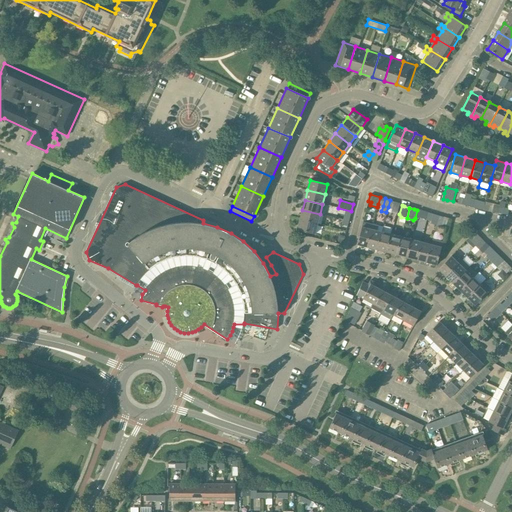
[(320,214),(302,210),(300,220),(318,224),(320,214)]
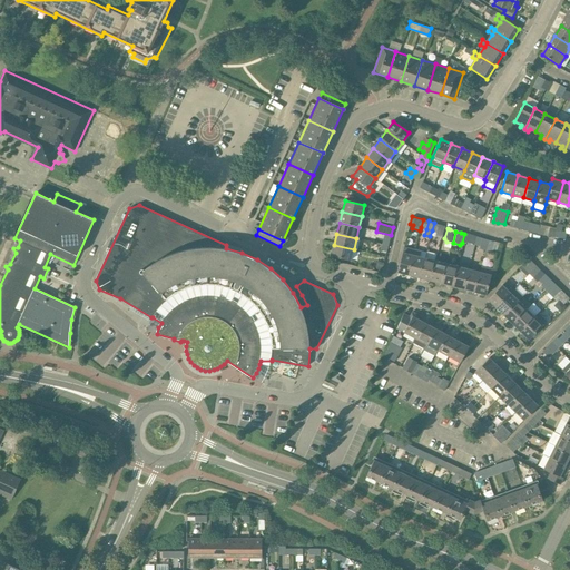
[(351,261),(354,249),(334,245),(332,256),(351,261)]
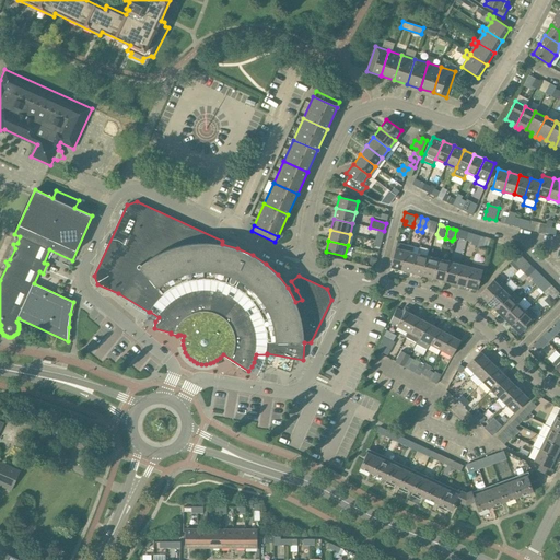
[(392,267),(403,270),(409,245),(398,243),(392,267)]
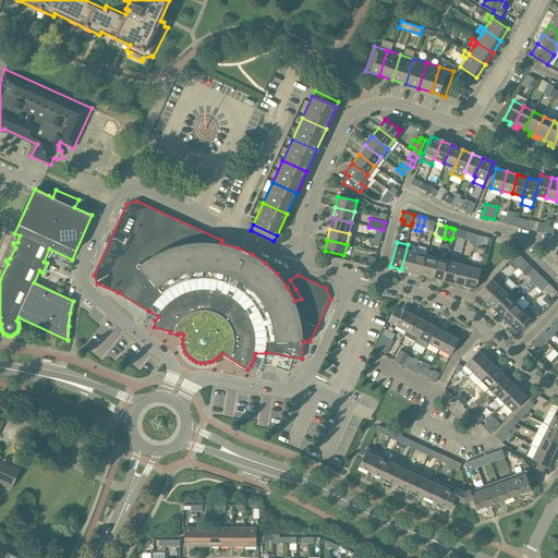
[(408,244),(401,269),(412,273),(416,253),(411,251),(413,246),(408,244)]
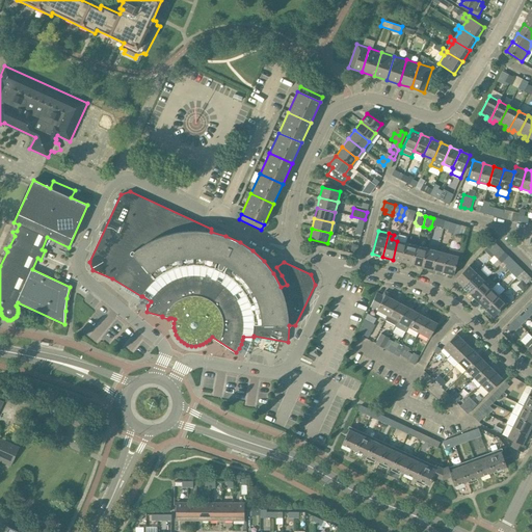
[(397,241),(393,260),(403,262),(407,243),(406,243),(407,237),(399,235),(397,241)]
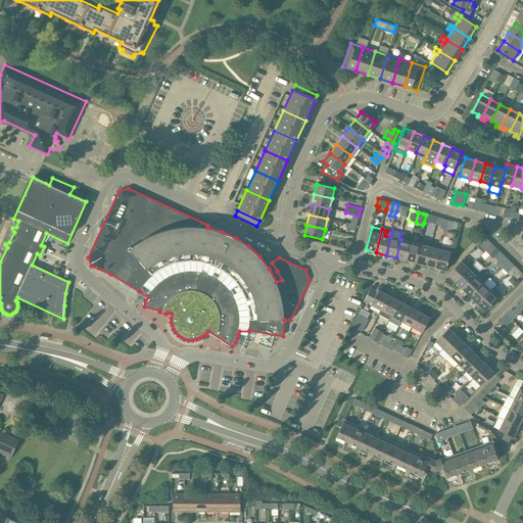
[(484,236),(478,243),(481,246),(482,247),(485,250),(492,244),(488,240),(484,236)]
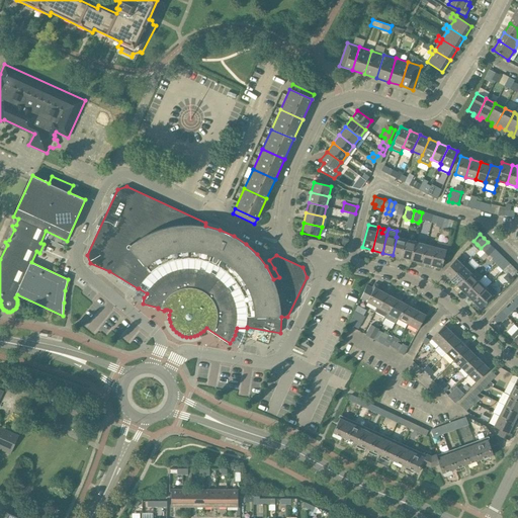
[(397,237),(393,255),(402,258),(407,240),(397,237)]
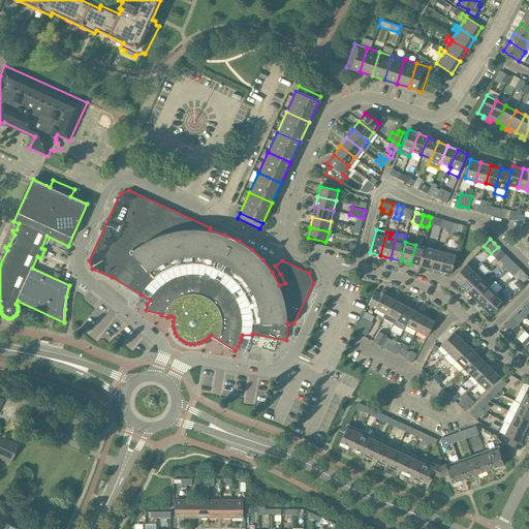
[(415,245),(410,263),(421,266),(426,247),(415,245)]
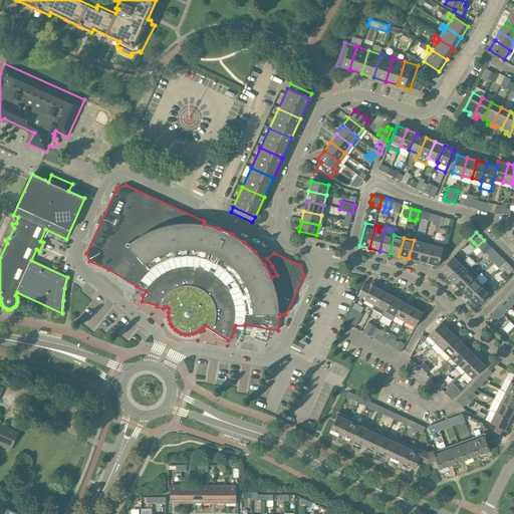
[(414,240),(409,258),(419,261),(424,243),(414,240)]
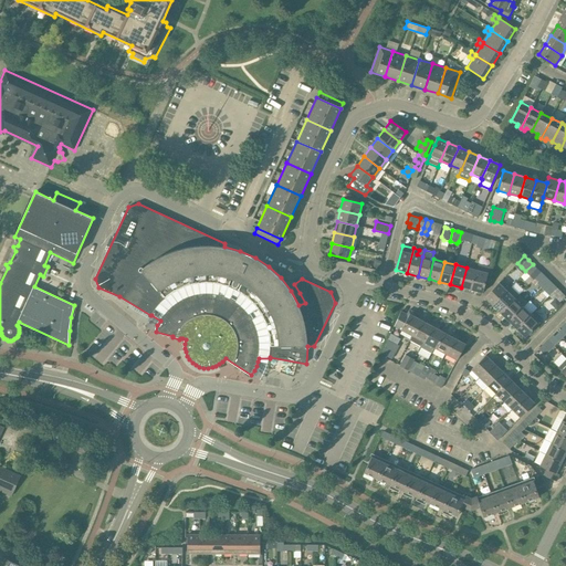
[(478,270),(472,290),(483,293),(490,268),(479,264),(477,270),(478,270)]
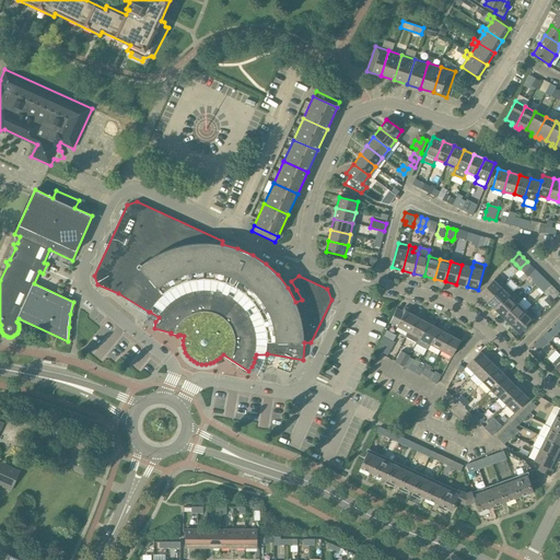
[(462,265),(456,284),(467,287),(473,267),(471,267),(462,265)]
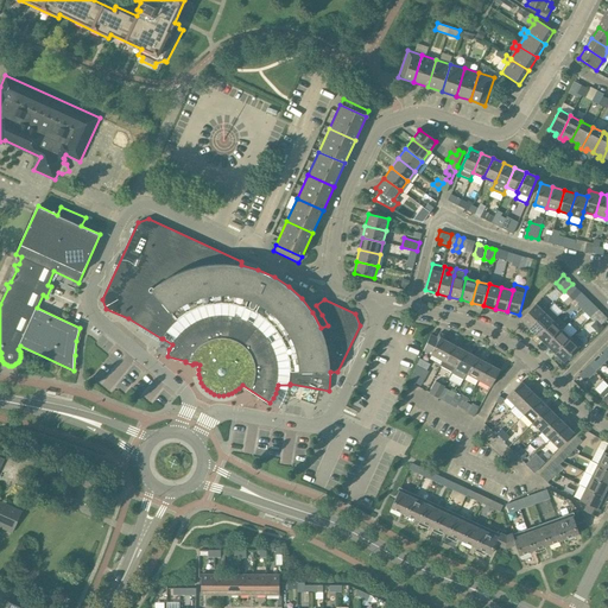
[(575,299),(580,293),(576,289),(570,295),(575,299)]
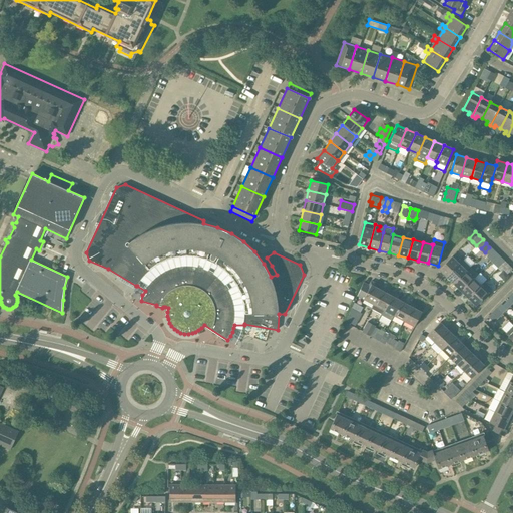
[(489,247),(485,252),(488,255),(492,250),(494,249),(491,246),(489,247)]
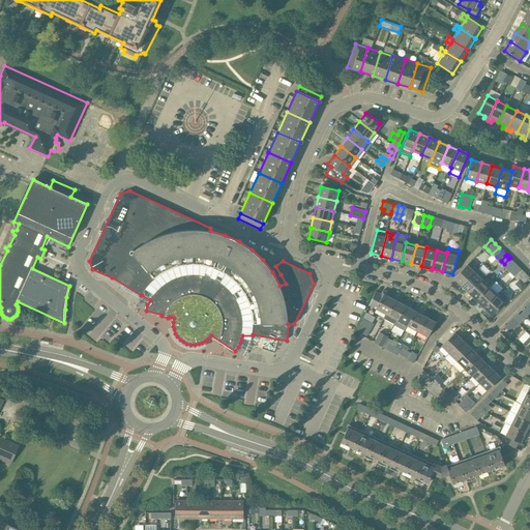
[(475,272),(472,269),(475,265),(471,261),(467,265),(453,278),(462,286),(475,272)]
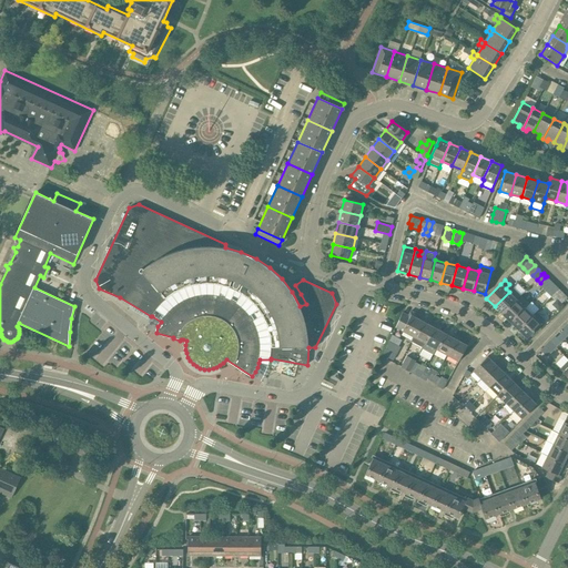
[(554,286),(549,291),(553,294),(557,290),(559,287),(555,284),(554,286)]
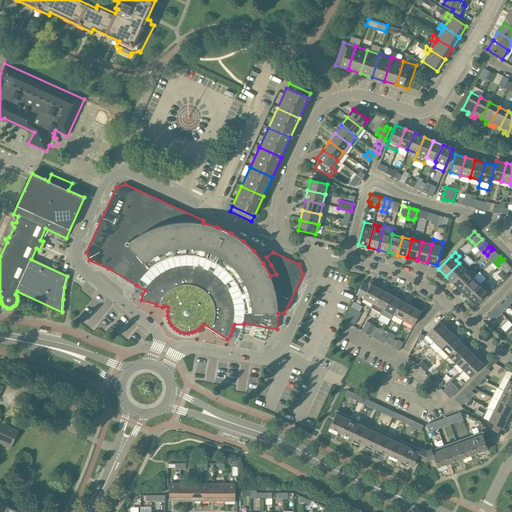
[(446,276),(453,283),(470,266),(462,259),(459,263),(446,276)]
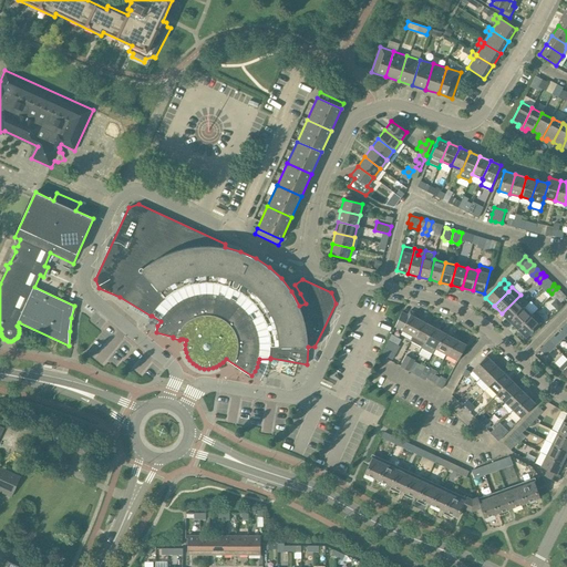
[(562,294),(556,298),(560,302),(565,298),(566,296),(563,292),(562,294)]
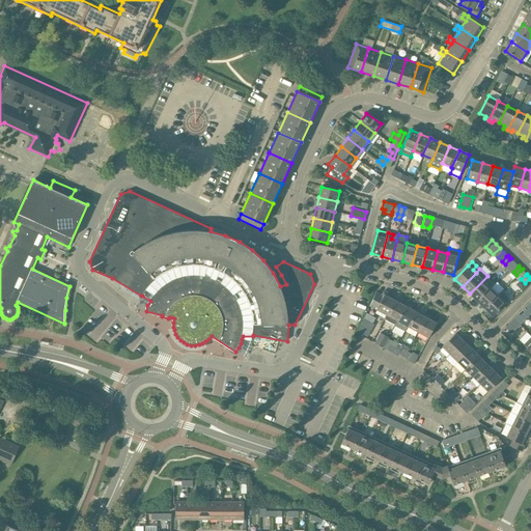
[(470,294),(477,301),(495,283),(487,276),(470,294)]
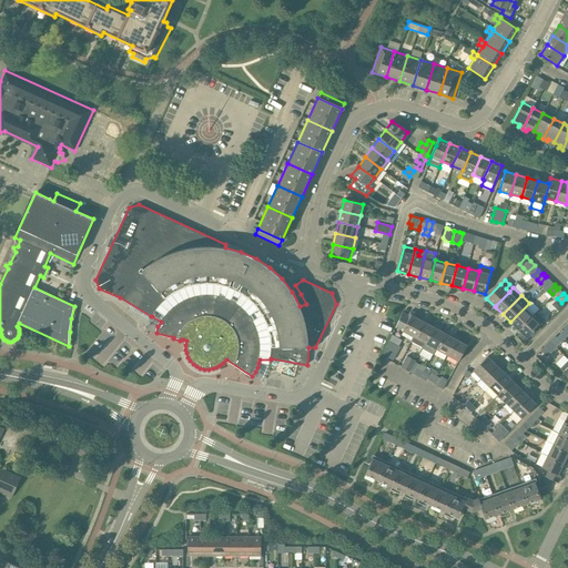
[(525,307),(510,322),(519,330),(534,315),(525,307)]
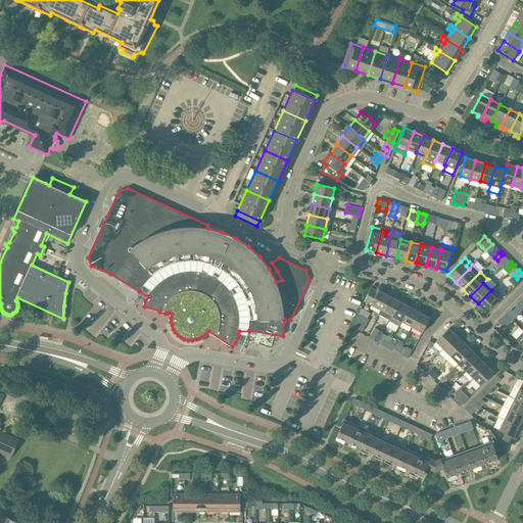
[(364,300),(381,310),(382,310),(389,295),(388,295),(382,292),(384,289),(379,286),(376,291),(371,288),(364,300)]
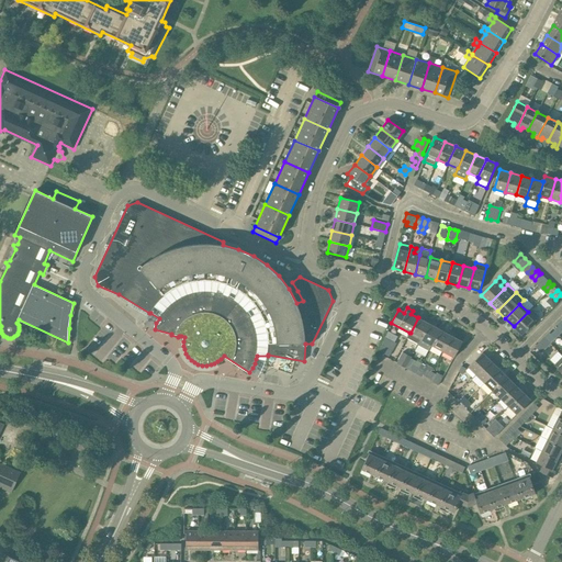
[(528,312),(514,326),(521,335),(540,316),(531,308),(528,312)]
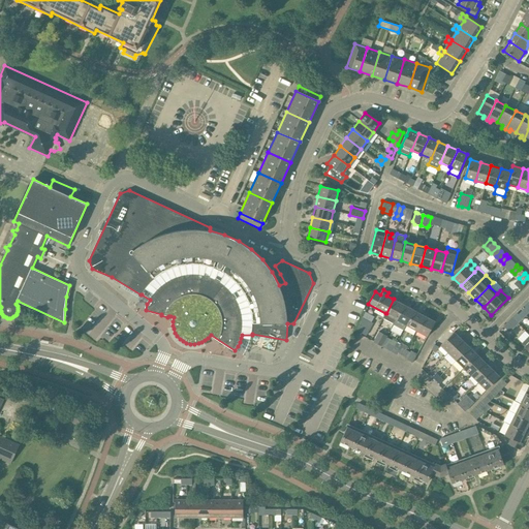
[(394,296),(393,299),(394,299),(386,313),(385,313),(383,318),(394,323),(404,305),(403,304),(398,301),(399,298),(394,296)]
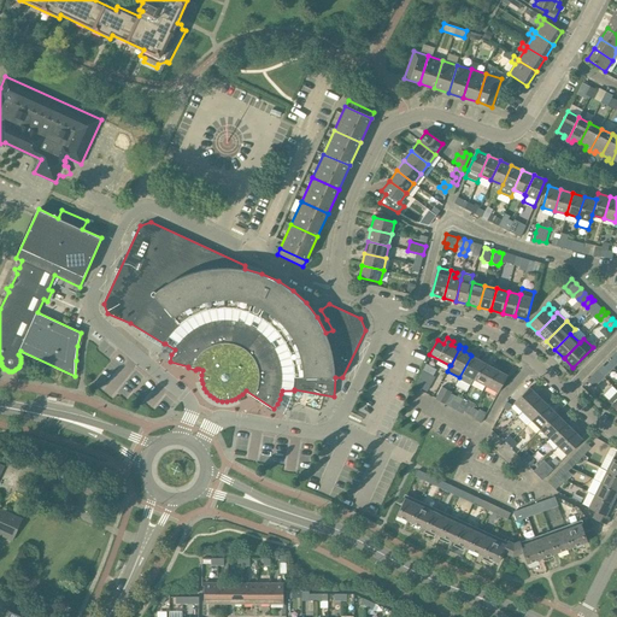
[(471,386),(475,378),(483,362),(482,360),(476,358),(477,354),(471,351),(470,354),(471,356),(459,377),(459,378),(471,386)]
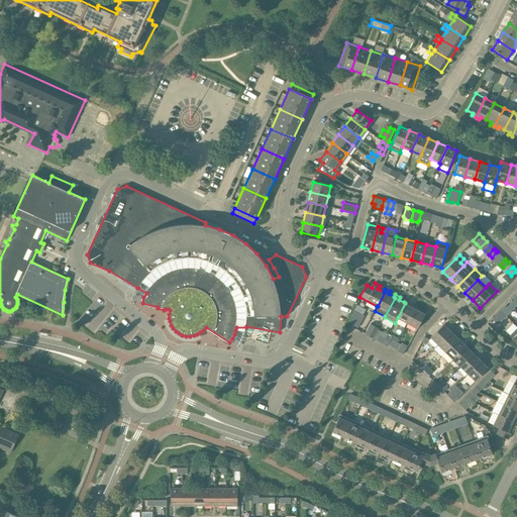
[(398,317),(408,322),(415,308),(414,308),(408,305),(410,302),(405,299),(404,302),(405,303),(398,317)]
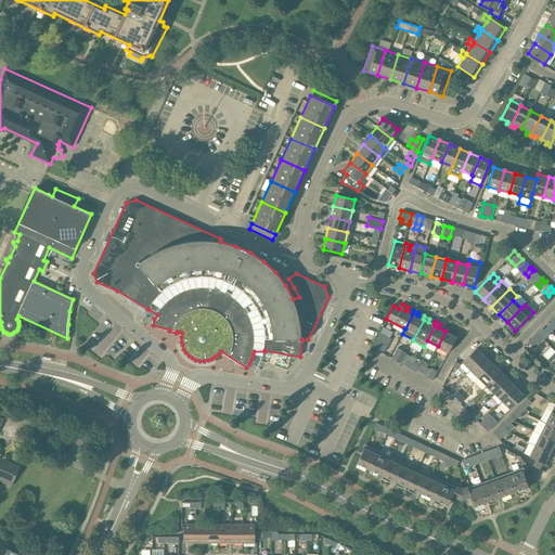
[(446,331),(438,346),(449,352),(456,337),(450,333),(451,330),(446,327),(444,331),(446,331)]
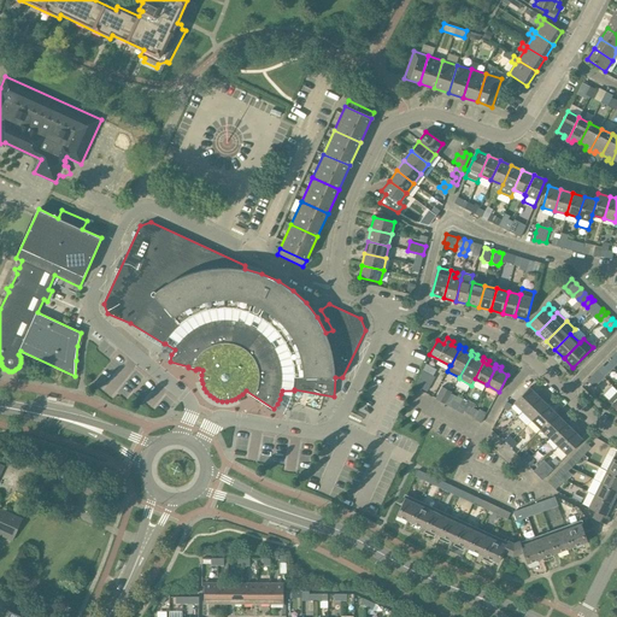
[(423,370),(415,388),(417,389),(421,391),(422,388),(427,392),(435,376),(423,370)]
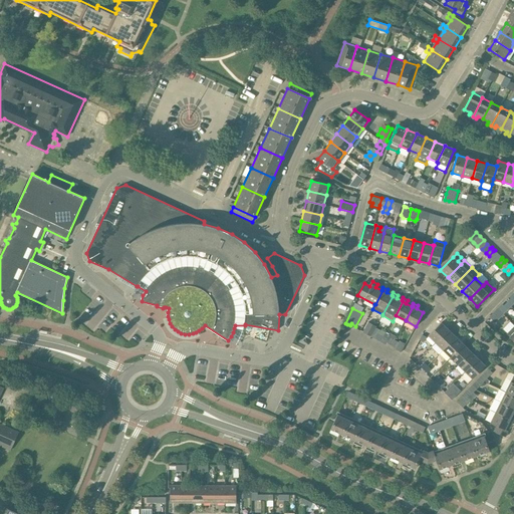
[(498,309),(489,317),(495,322),(503,314),(498,309)]
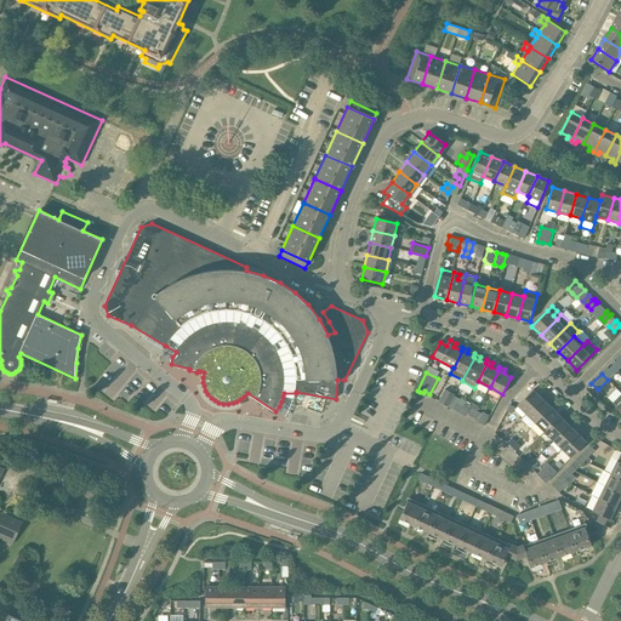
[(518,405),(527,414),(542,398),(533,389),(518,405)]
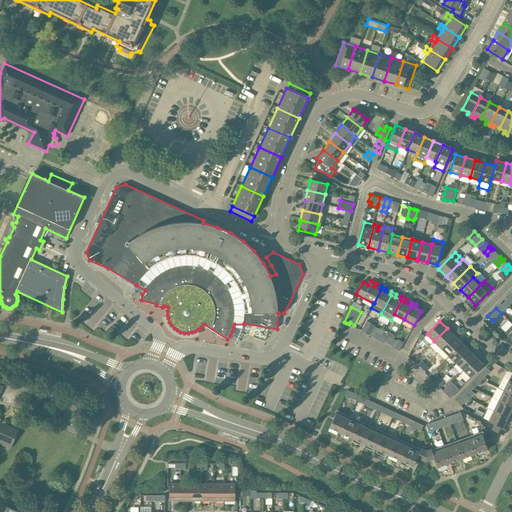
[(454,335),(447,328),(434,341),(442,348),(454,335)]
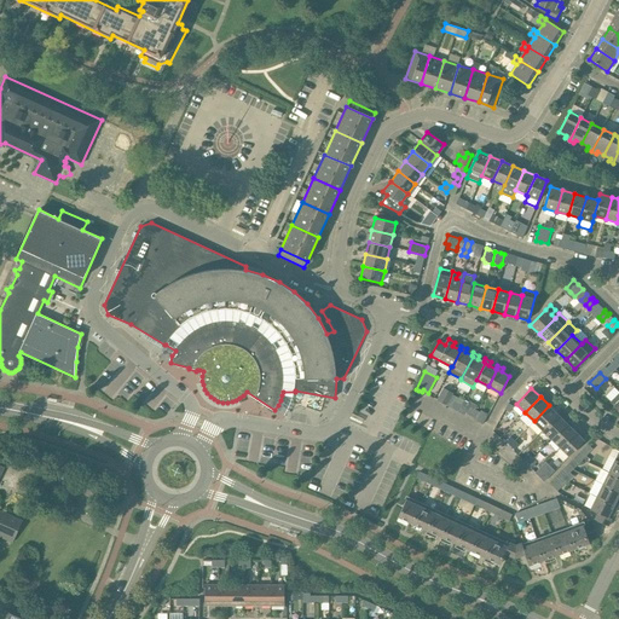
[(559,415),(549,405),(534,421),(543,431),(559,415)]
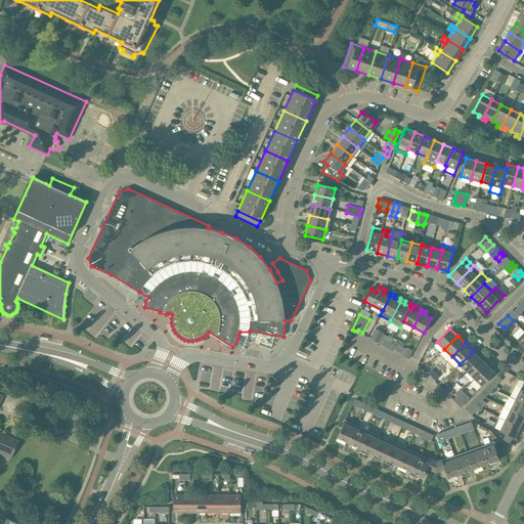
[(467,372),(480,358),(473,351),(460,364),(467,372)]
